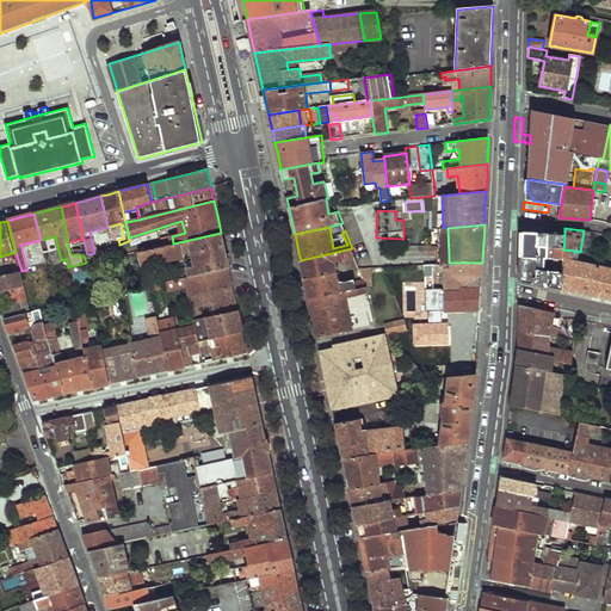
[(524,232),(523,257),(563,260),(563,250),(565,234),(524,232)]
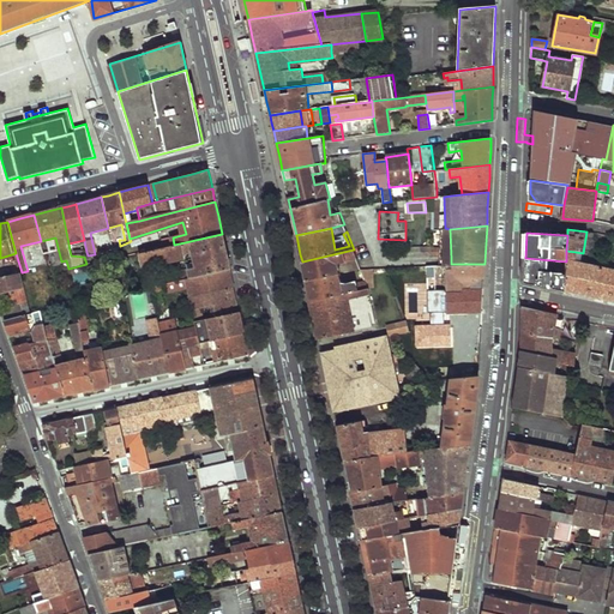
[(198,254),(200,266),(152,277),(154,286),(167,283),(186,278),(230,269),(227,252),(222,234),(174,245),(140,253),(144,268),(198,254)]
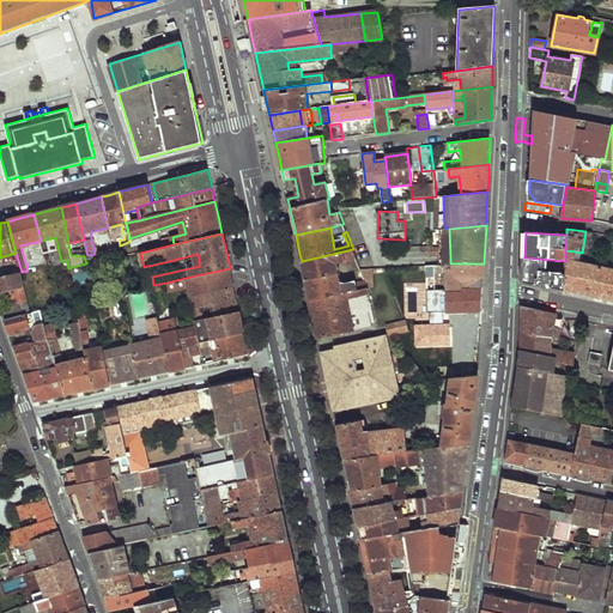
[(304,274),(305,280),(334,274),(332,263),(357,258),(353,249),(302,261),(304,273),(304,274)]
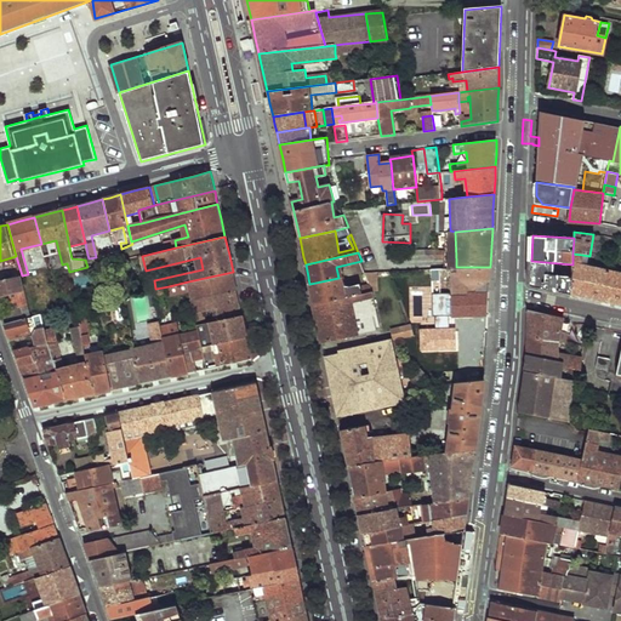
[(573,265),(570,294),(620,305),(620,272),(584,263),(582,261),(582,255),(573,254),(573,265)]
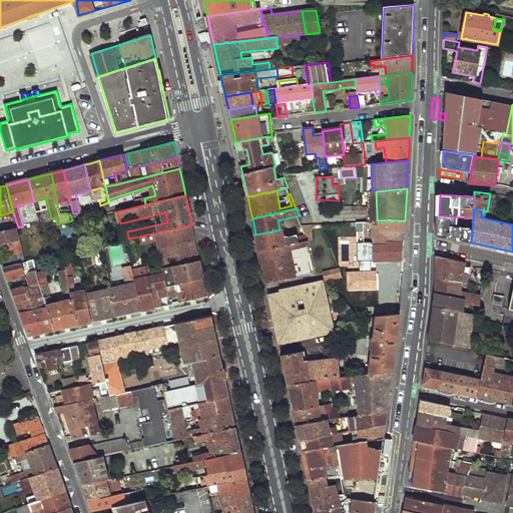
[(439,215),(438,234),(456,238),(471,242),(473,218),(439,215)]
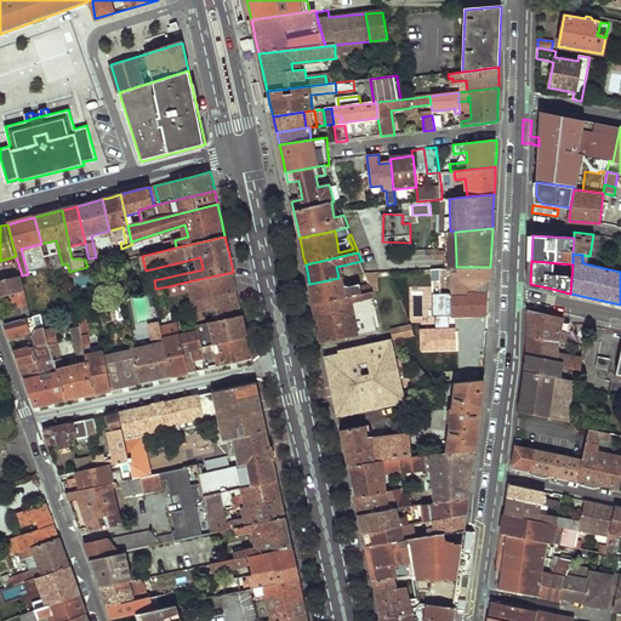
[(451,274),(453,292),(489,292),(489,281),(490,267),(456,267),(433,267),(433,274),(451,274)]
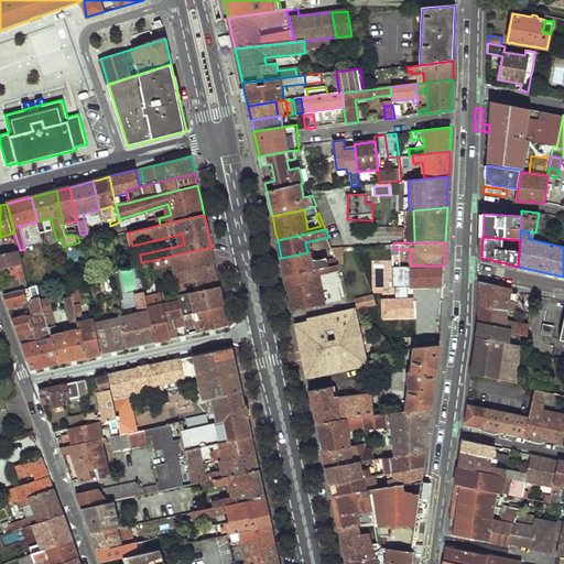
[(172,261),(174,273),(215,264),(214,258),(212,247),(171,256),(172,261)]
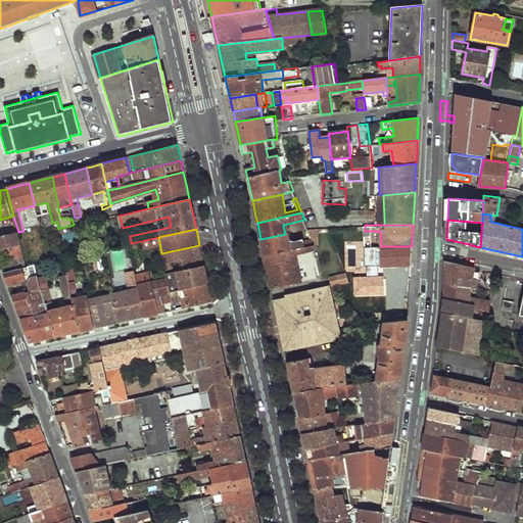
[(1,264),(4,273),(28,267),(18,232),(0,236),(0,248),(5,247),(14,245),(17,258),(11,260),(1,264)]
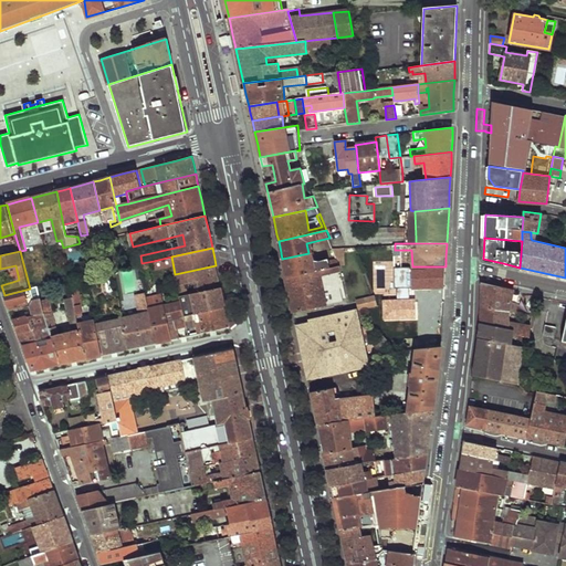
[(284,270),(286,278),(341,265),(338,260),(315,264),(314,261),(316,261),(316,257),(313,257),(312,252),(308,253),(282,259),(284,270)]
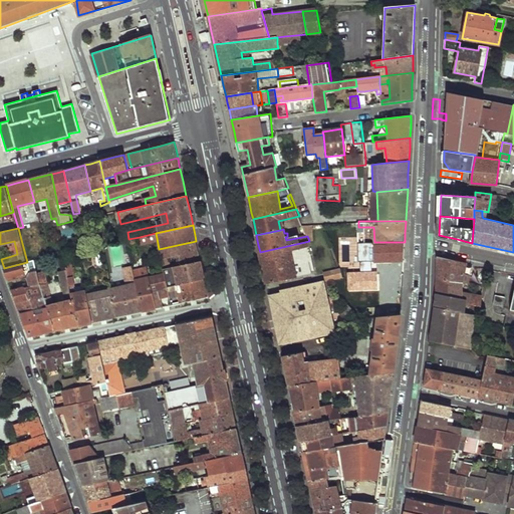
[(79,233),(80,244),(89,242),(87,232),(79,233)]
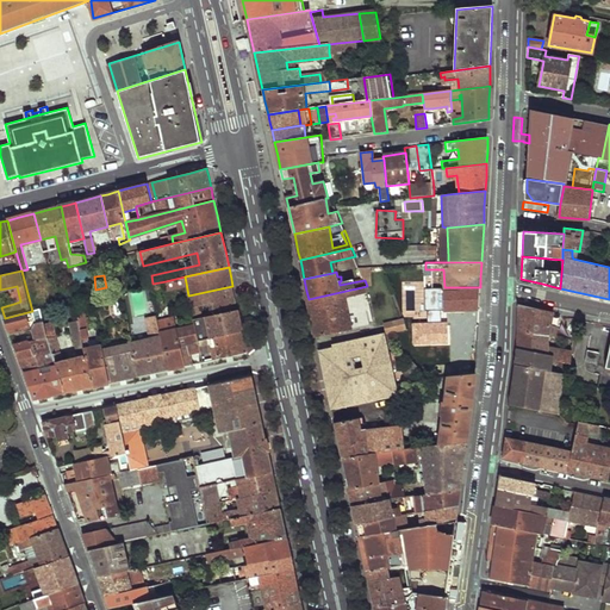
[(166,281),(167,287),(186,282),(185,277),(166,281)]
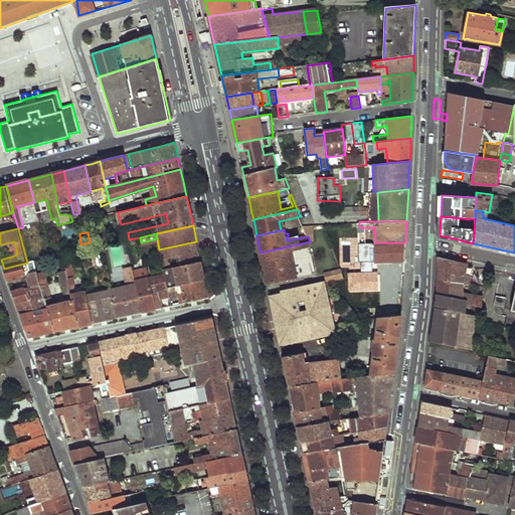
[(17,254),(14,241),(5,243),(6,249),(9,248),(11,256),(17,254)]
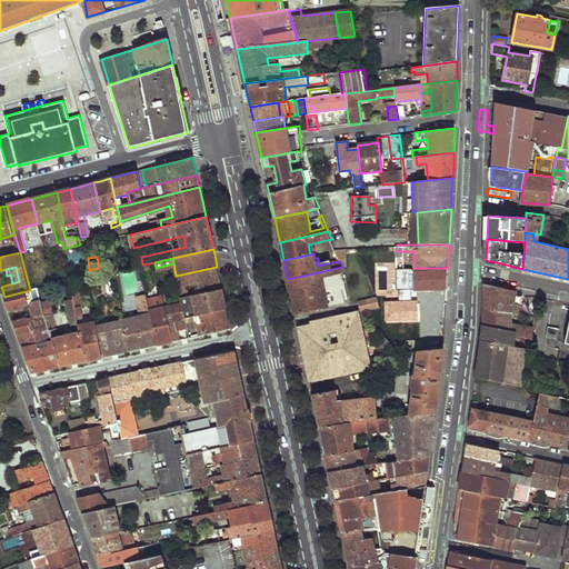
[(176,276),(180,298),(222,289),(220,281),(217,267),(176,276)]
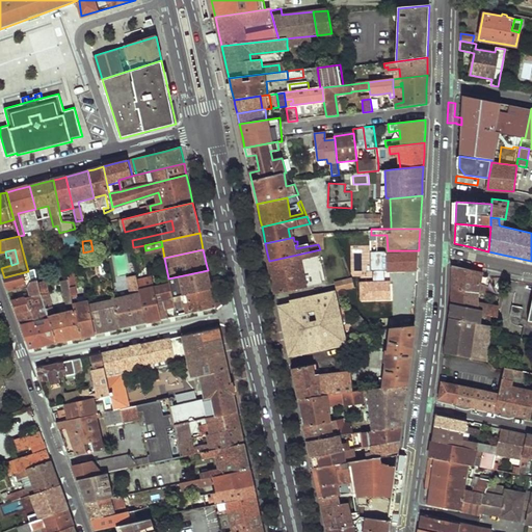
[(273,281),(276,294),(323,284),(318,263),(324,261),(320,249),(269,261),(273,281)]
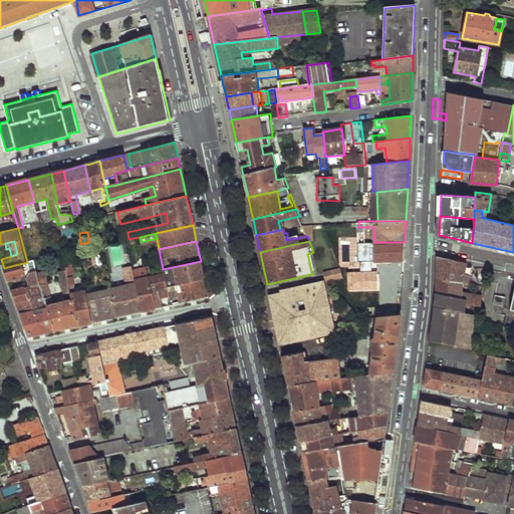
[(374,242),(374,261),(404,260),(404,255),(405,242),(374,242)]
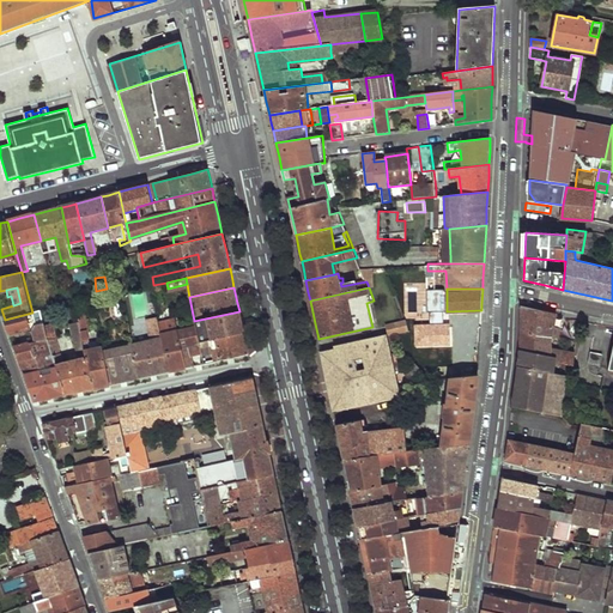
[(522,320),(522,331),(560,339),(564,319),(556,317),(557,314),(527,307),(523,311),(522,320)]
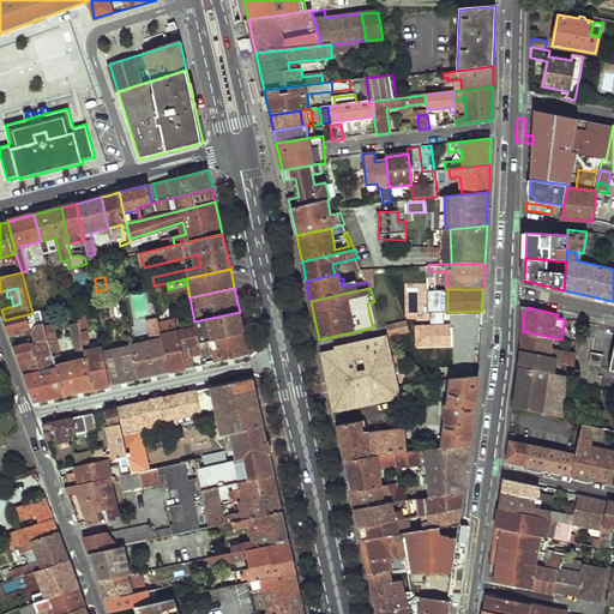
[(76,315),(94,389),(110,385),(102,350),(91,354),(86,331),(88,331),(84,309),(76,312),(76,315)]
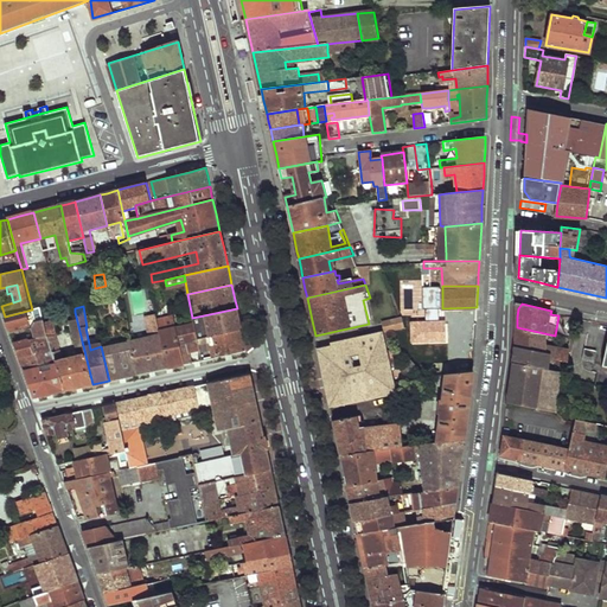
[(193,324),(197,338),(209,336),(242,330),(240,321),(237,308),(192,318),(193,324)]
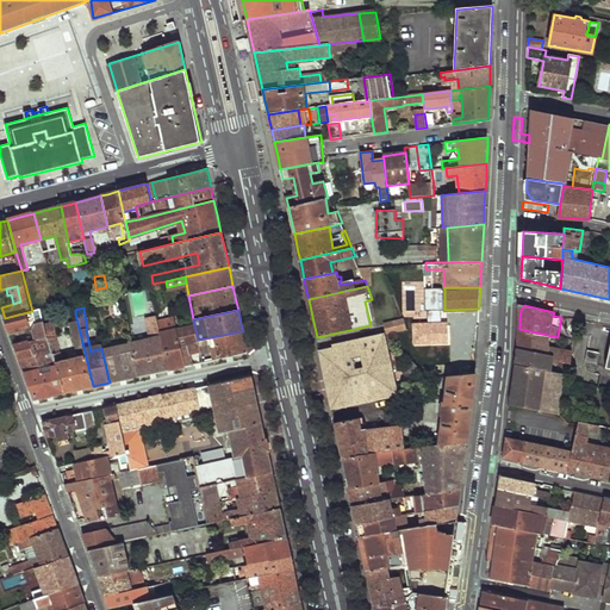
[(35,311),(32,311),(5,318),(7,325),(11,335),(32,330),(36,325),(37,323),(35,311)]
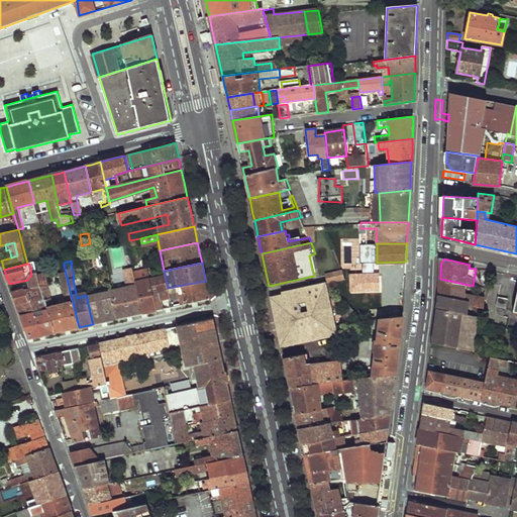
[(48,311),(56,332),(69,329),(79,327),(64,266),(61,267),(63,273),(58,274),(64,302),(56,304),(44,272),(37,275),(48,311)]
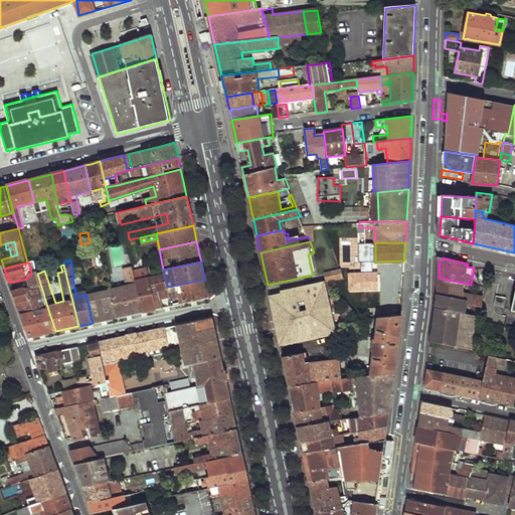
[(149,279),(147,269),(143,270),(142,269),(133,271),(142,312),(156,309),(149,279)]
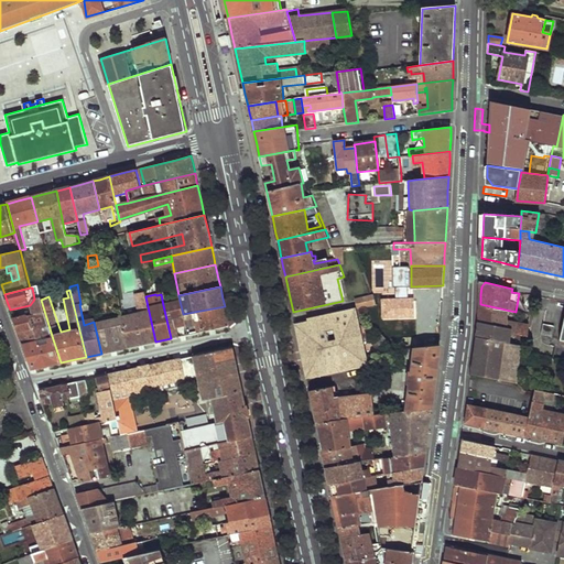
[(373,294),(355,299),(357,310),(360,308),(378,305),(373,294)]
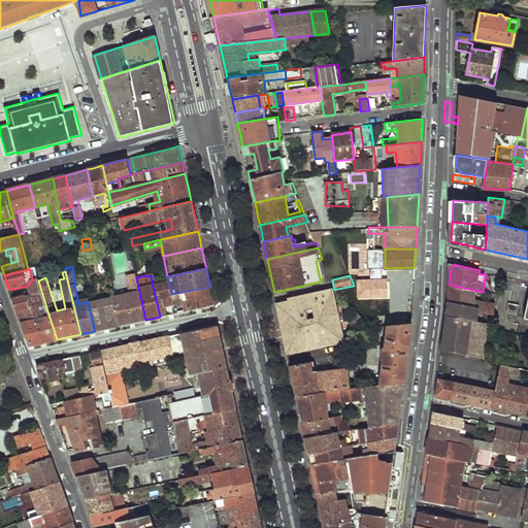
[(132,292),(114,295),(121,325),(145,320),(136,277),(136,276),(128,278),(130,288),(131,288),(132,292)]
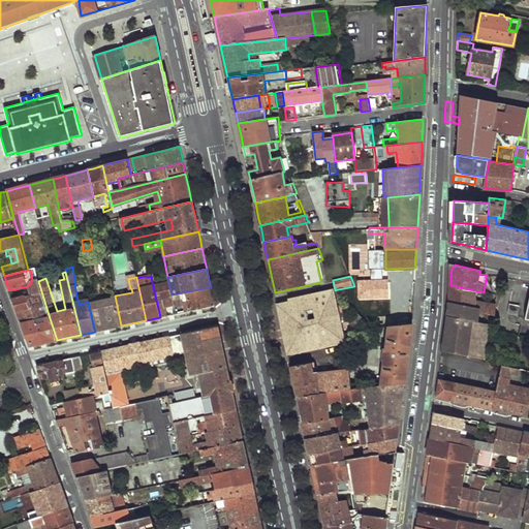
[(369,283),(370,291),(371,293),(374,292),(379,291),(387,290),(385,279),(369,283)]
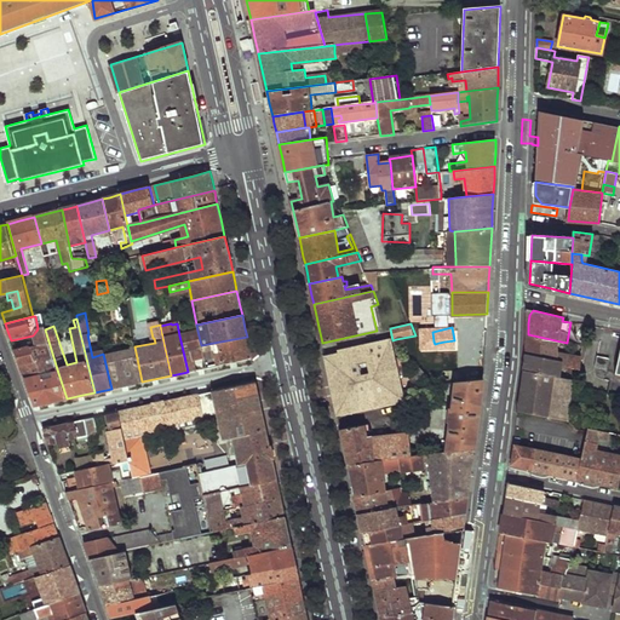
[(19,363),(26,379),(58,373),(45,329),(44,328),(36,331),(33,336),(33,339),(19,343),(13,346),(19,363)]
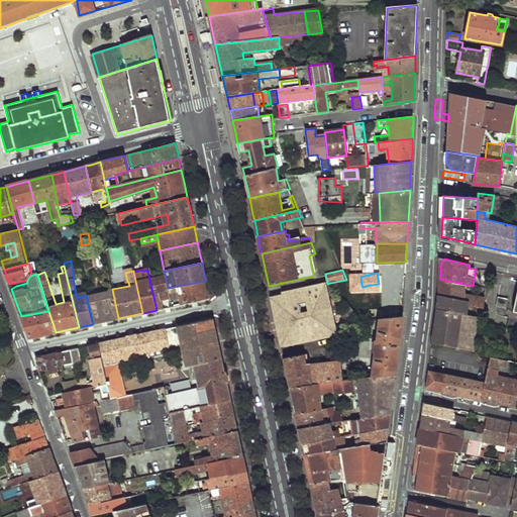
[(149,280),(157,310),(164,309),(160,290),(163,290),(165,300),(170,298),(168,288),(165,276),(149,280)]
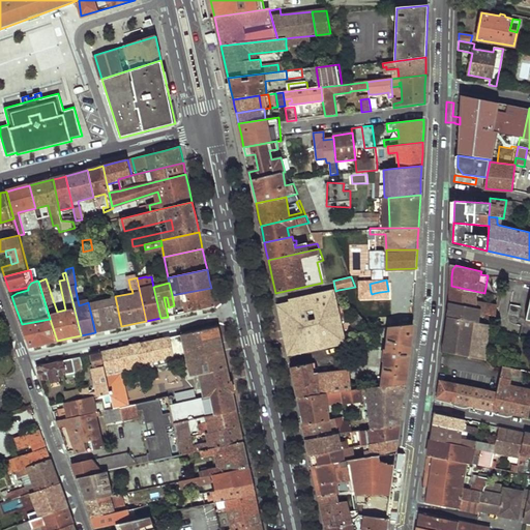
[(357,286),(359,294),(371,292),(370,284),(357,286)]
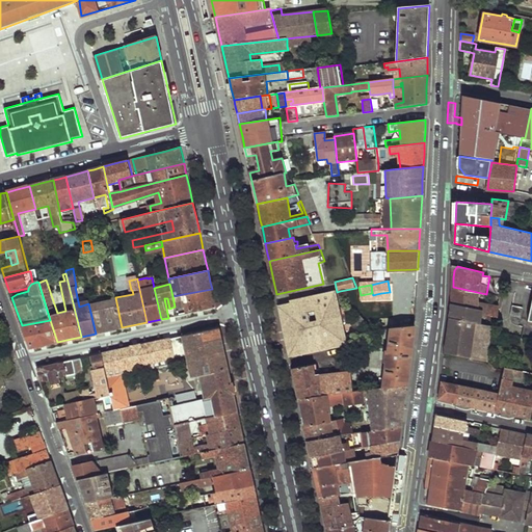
[(453,295),(453,303),(482,309),(481,314),(494,316),(499,317),(500,308),(485,304),(486,294),(453,287),(453,295)]
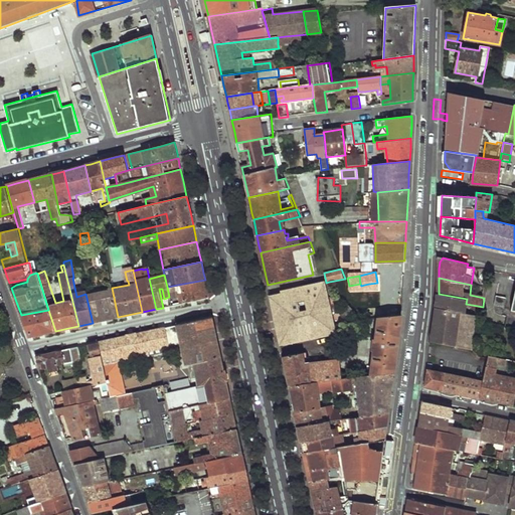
[(177,285),(181,304),(192,301),(209,298),(207,289),(205,280),(177,285)]
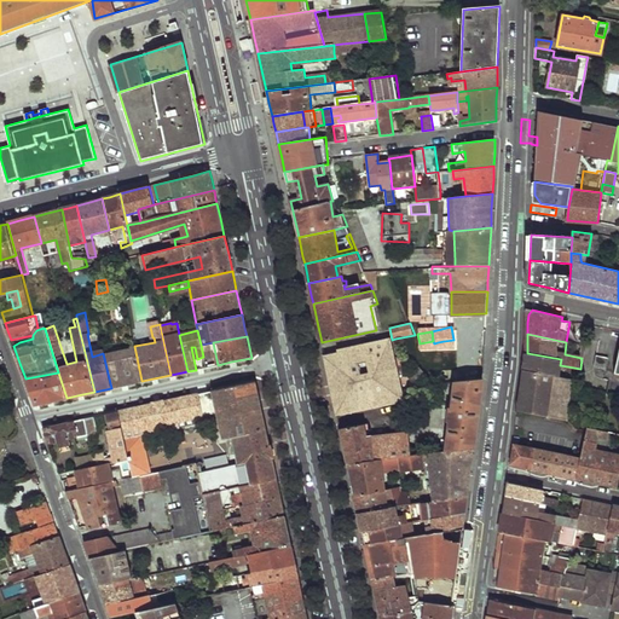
[(324,356),(337,414),(404,400),(403,392),(421,389),(422,386),(421,386),(418,383),(409,375),(395,339),(392,340),(339,351),(339,353),(324,356)]
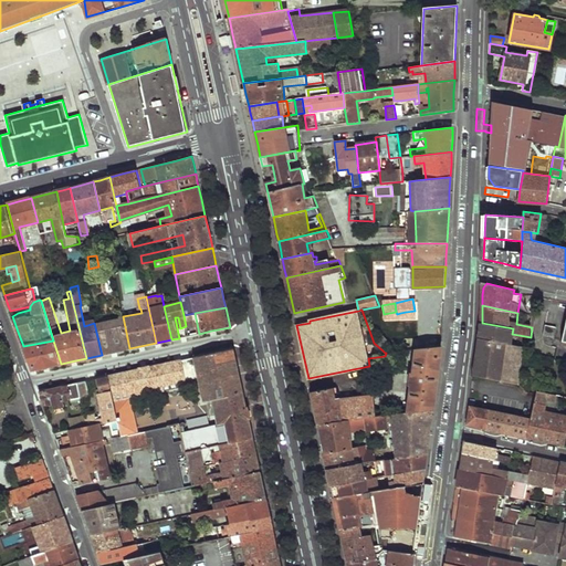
[(123,317),(94,323),(102,355),(129,348),(123,317)]
